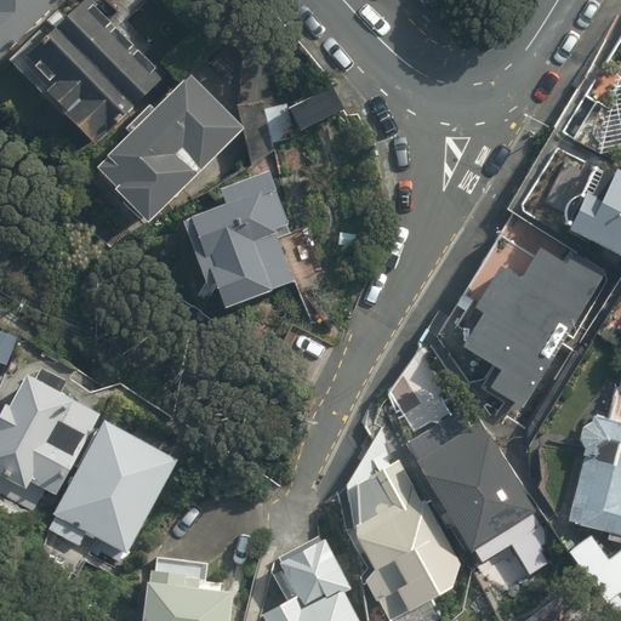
[(0,0),(0,57),(58,0),(0,0)]
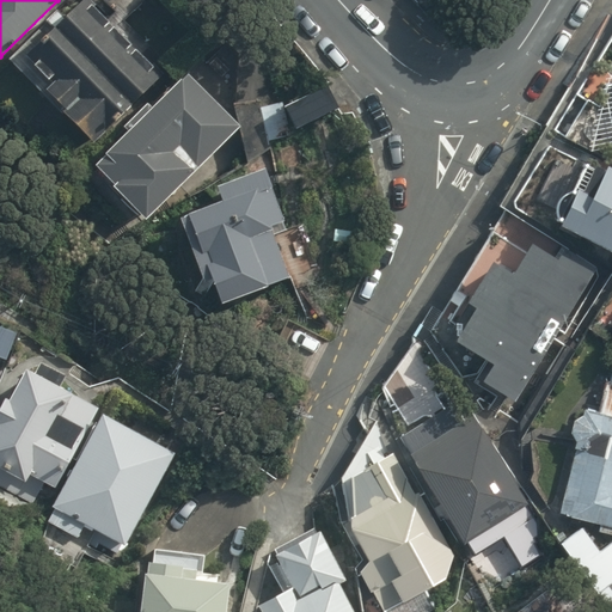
[(44,92),(93,142),(164,75),(152,63),(151,65),(138,50),(140,49),(132,41),(129,42),(116,29),(118,26),(110,18),(108,20),(95,7),(96,6),(90,0),(81,0),(65,17),(59,11),(47,22),(54,30),(24,59),(51,85),(44,92)]
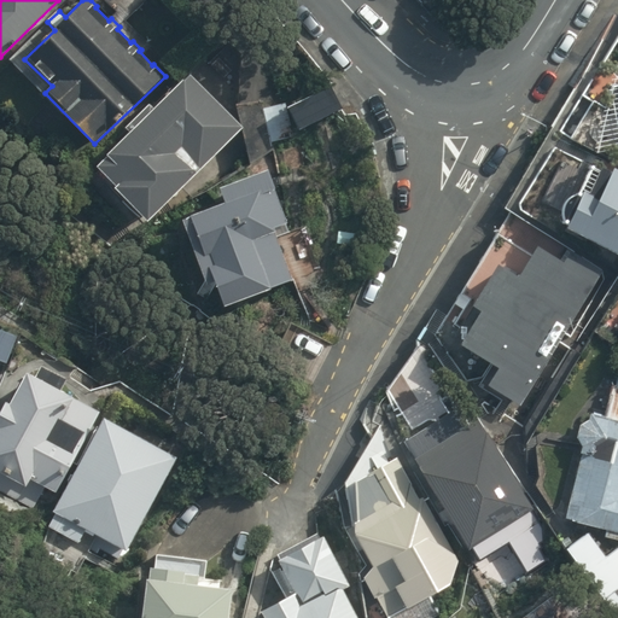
[(114,188),(147,222),(243,128),(188,74),(153,109),(149,104),(126,128),(130,133),(97,167),(116,186),(114,188)]
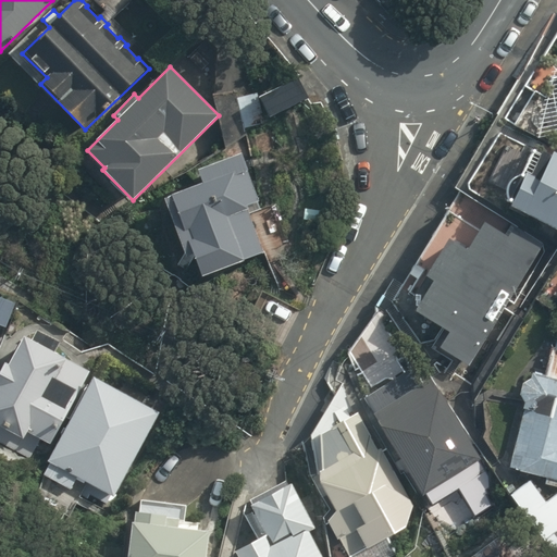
[(259,98),(269,118),(308,97),(298,77),(259,98)]
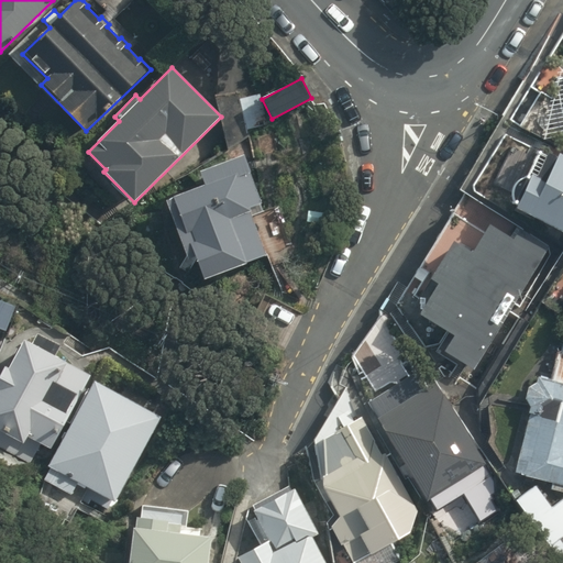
[(219,97),(231,148),(254,143),(243,91),(219,97)]
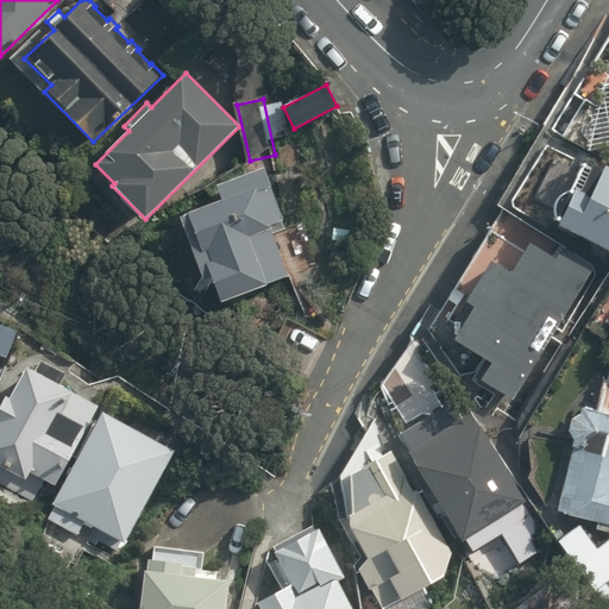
[(608,167),(577,151),(548,214),(557,226),(608,252),(608,167)]
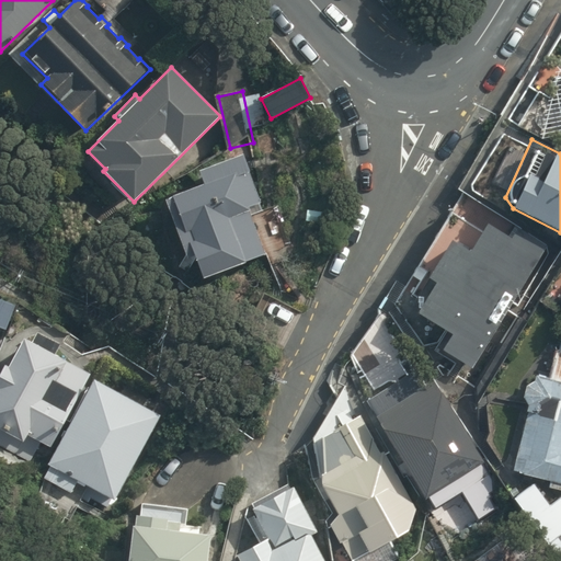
[(194,258),(203,278),(265,254),(252,218),(265,213),(243,155),(197,172),(203,184),(164,199),(187,260),(194,258)]
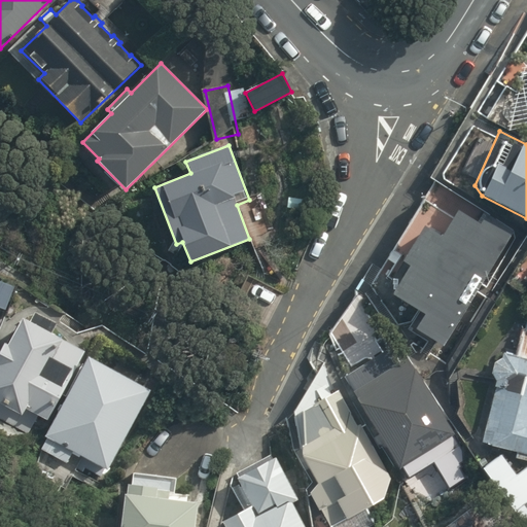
[(414,328),(443,346),(514,231),(485,213),(479,223),(456,210),(452,217),(423,201),(387,259),(405,270),(390,293),(423,314),(414,328)]
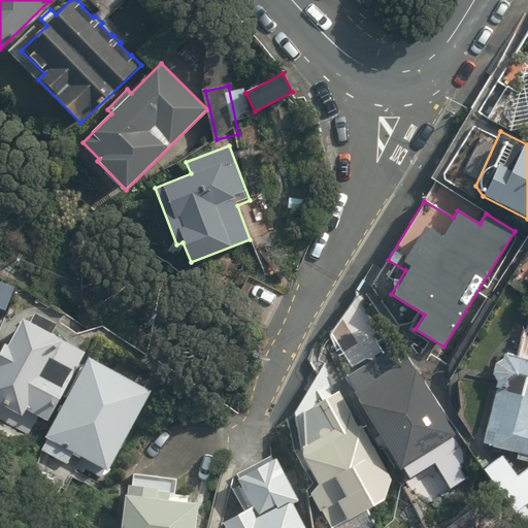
[(0,307),(5,310),(14,288),(0,281),(0,307)]
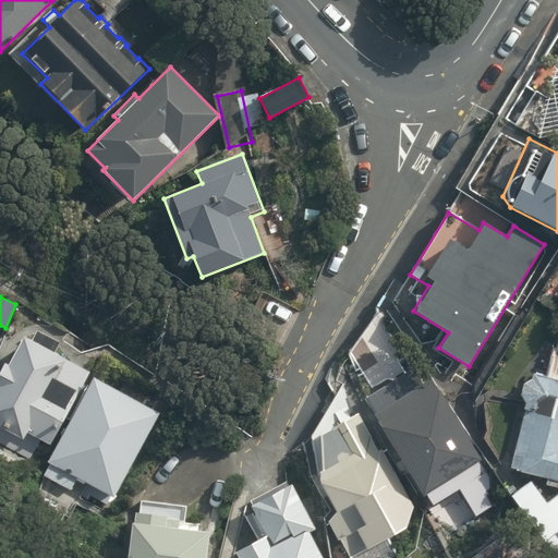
[(60,342),(37,330),(32,340),(23,336),(8,365),(3,363),(0,367),(0,425),(23,438),(27,432),(50,445),(89,372),(53,352),(60,342)]
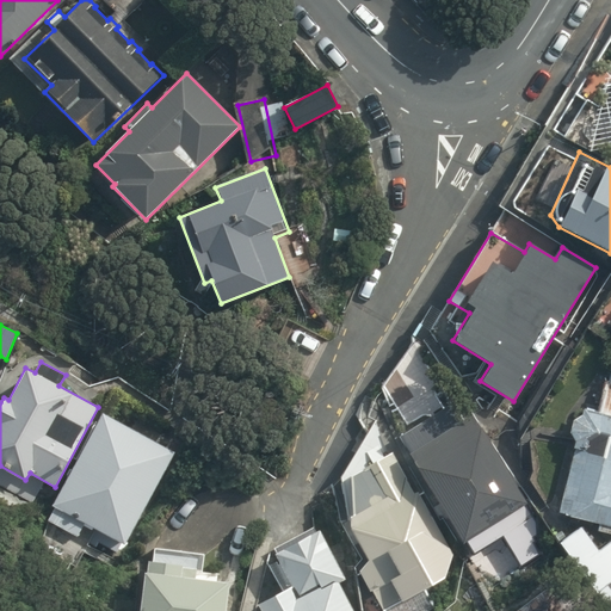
[(572,513),(610,523),(610,396),(608,406),(610,407),(610,412),(598,408),(597,414),(586,420),(586,421),(584,432),(588,442),(587,448),(588,449),(572,513)]
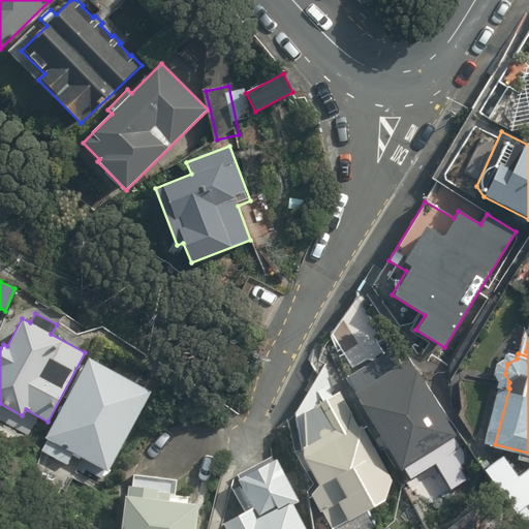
[(463,458),(479,487),(502,474),(432,354),(424,359),(415,345),(369,373),(424,465),(427,464),(434,475),(463,458)]
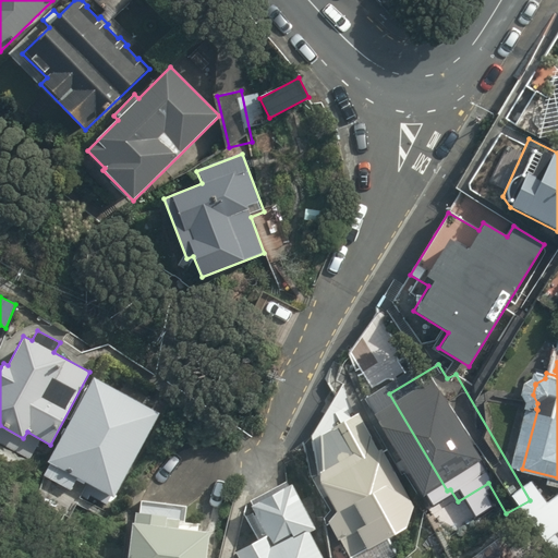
[(76,477),(113,497),(158,413),(93,378),(48,462),(47,464),(49,465),(45,475),(70,489),(76,477)]
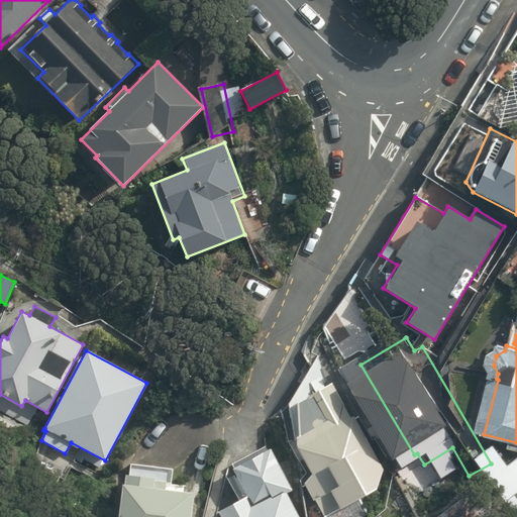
[(331,499),(339,516),(381,516),(396,510),(400,500),(395,490),(408,484),(384,433),(375,437),(357,402),(346,408),(350,402),(337,385),(320,413),(331,430),(333,427),(336,432),(324,438),(326,460),(342,493),(331,499)]
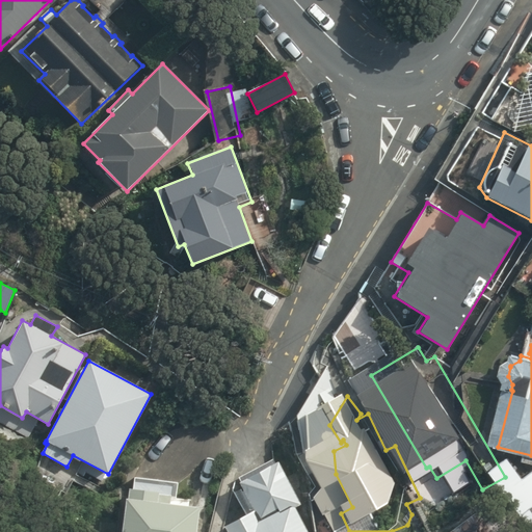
[(506,481),(531,515),(531,476),(525,467),(506,481)]
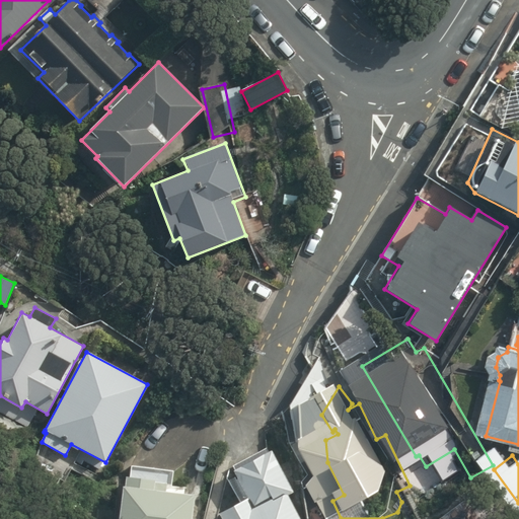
[(324,518),(319,509),(324,507),(303,465),(266,486),(281,512),(268,518),(324,518)]
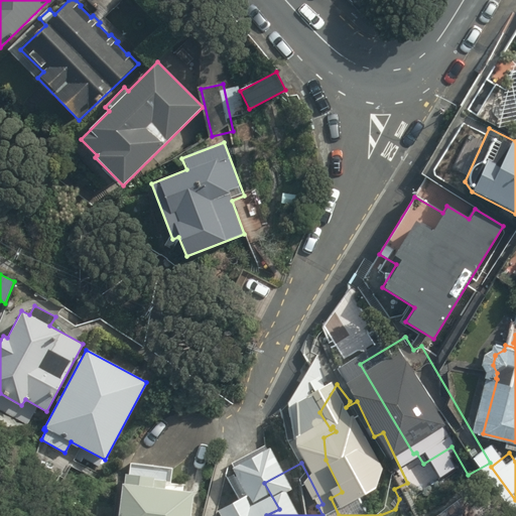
[(188,515),(192,492),(166,489),(167,480),(125,475),(124,483),(122,482),(118,515),(188,515)]
